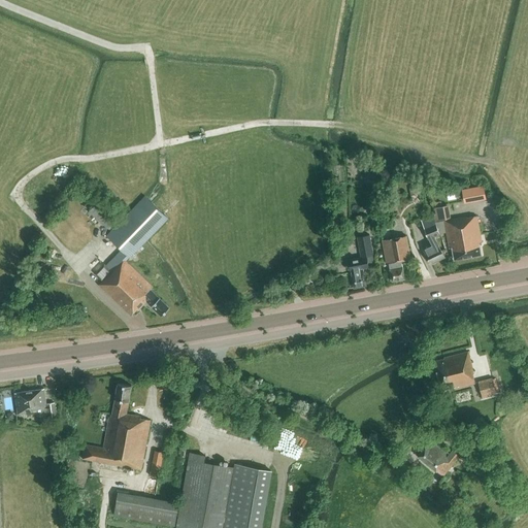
[(483,186),(462,190),(465,202),(485,198),(483,186)]
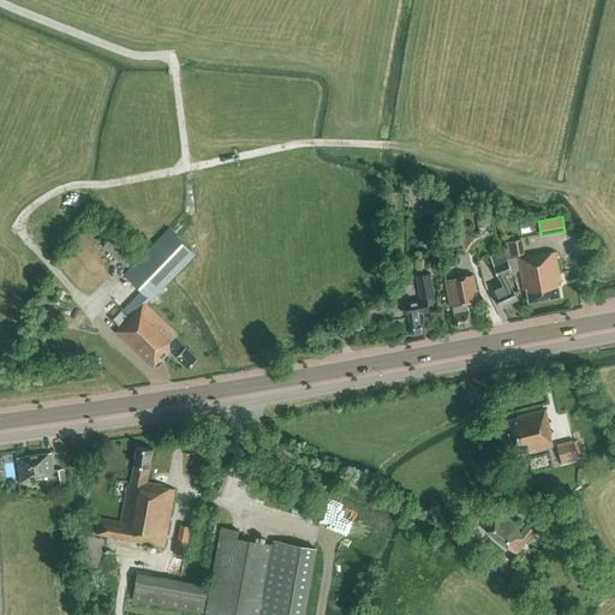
[(148,297),(151,300),(196,254),(168,228),(124,274),(142,291),(133,299),(139,305),(148,297)]
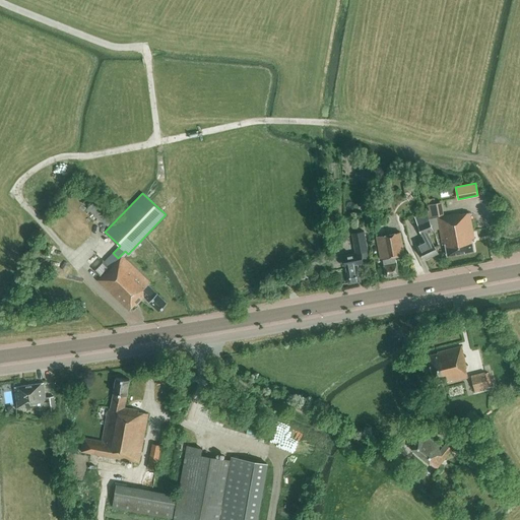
[(87,209),(106,225),(115,215),(96,199),(87,209)]
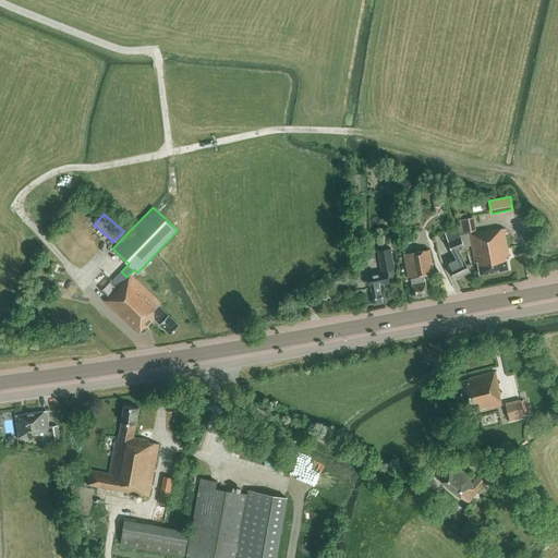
[(473,216),(459,218),(460,225),(474,222),(473,216)]
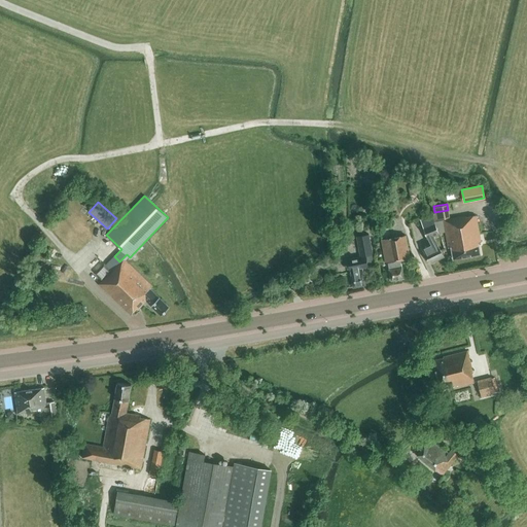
[(481,242),(476,215),(466,217),(466,215),(443,219),(448,248),(451,247),(453,259),(480,254),(478,242),(481,242)]
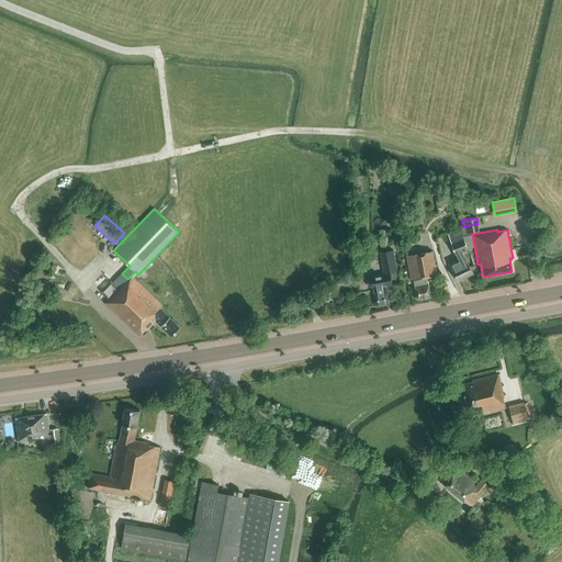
[(459,281),(473,274),(462,251),(469,248),(462,236),(451,242),(457,254),(456,255),(458,259),(450,262),(459,281)]
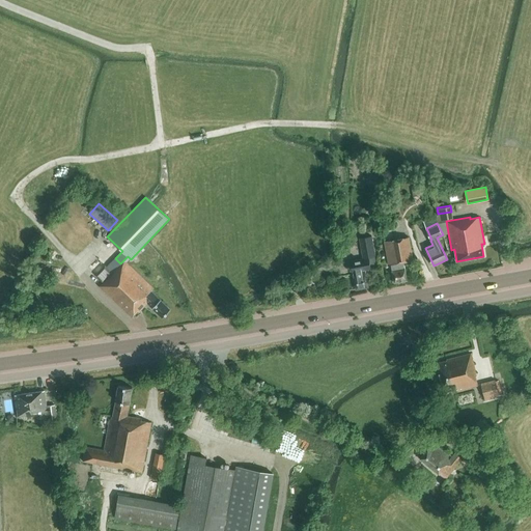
[(356,289),(368,287),(365,270),(370,269),(368,257),(375,256),(371,235),(359,239),(363,258),(351,261),(356,289)]
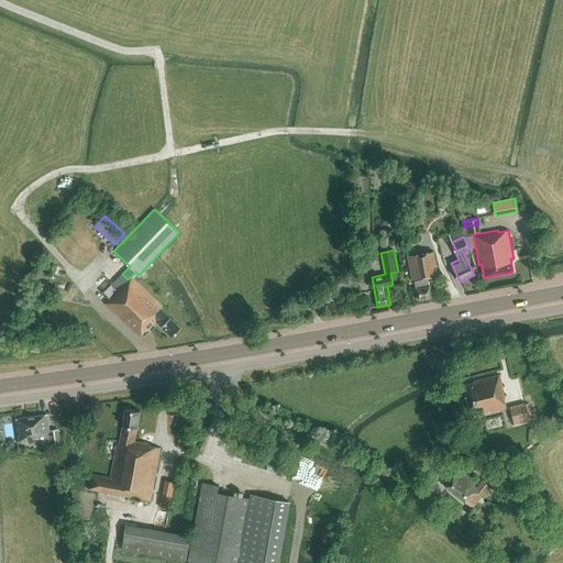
[(431,297),(428,277),(431,277),(430,275),(438,273),(433,251),(407,256),(412,280),(415,280),(418,300),(431,297)]
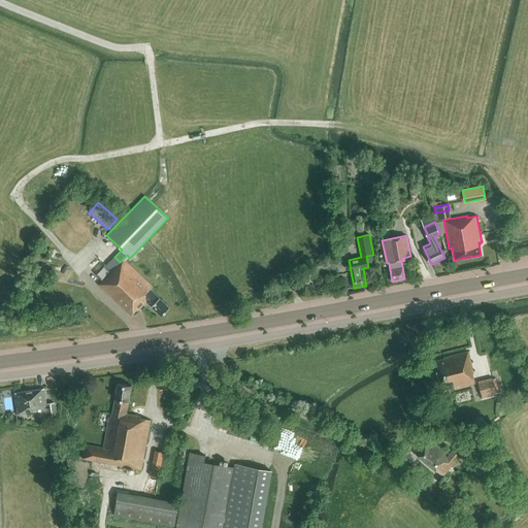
[(127,261),(130,258),(127,255),(120,262),(120,263),(111,271),(102,282),(99,285),(131,316),(137,308),(138,309),(146,301),(162,316),(169,307),(151,289),(153,287),(127,261)]
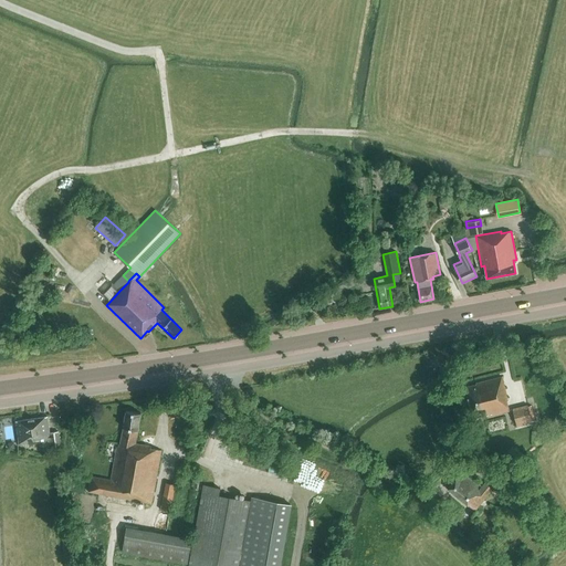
[(112,282),(101,293),(109,302),(119,291),(112,282)]
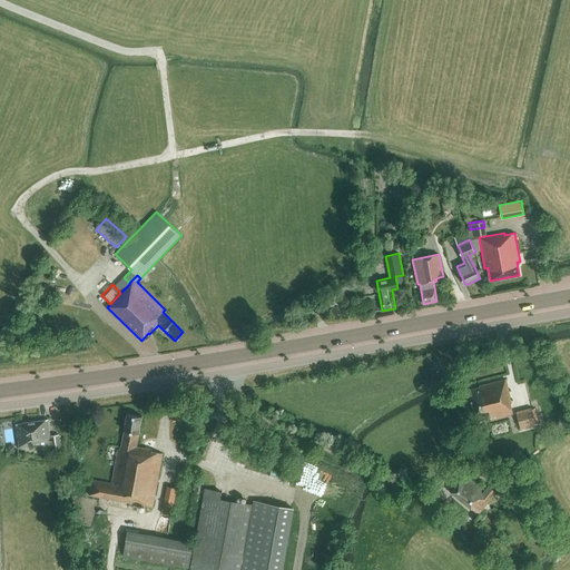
[(488,420),(513,414),(510,403),(511,403),(505,379),(479,385),(479,386),(468,390),(475,420),(487,418),(488,420)]
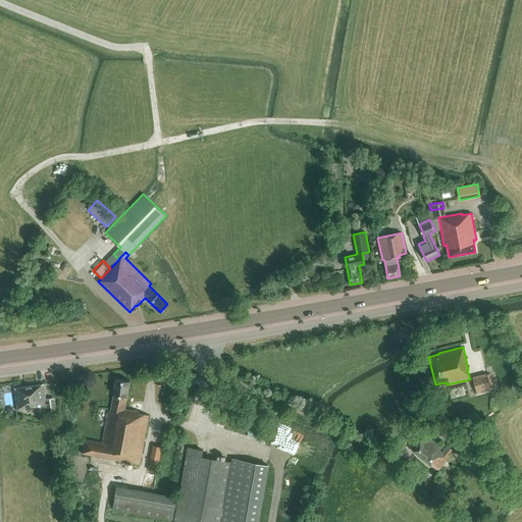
[(476,394),(491,390),(486,373),(472,377),(476,394)]
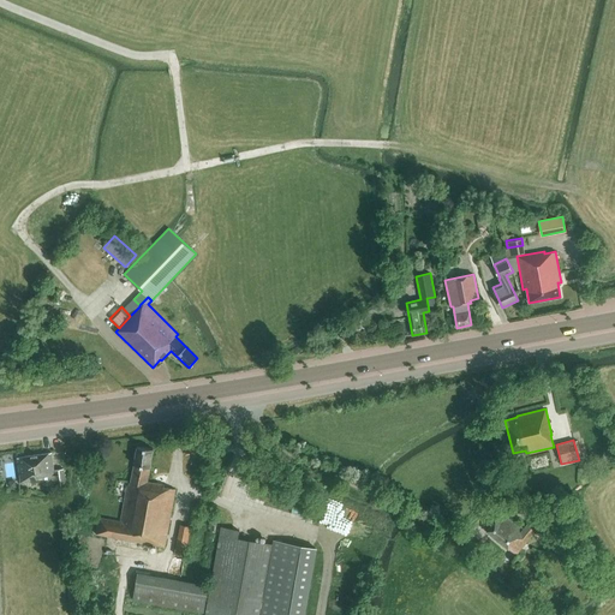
[(165,484),(147,482),(153,448),(137,446),(131,483),(127,482),(120,520),(100,517),(96,533),(165,547),(175,489),(163,487),(165,484)]
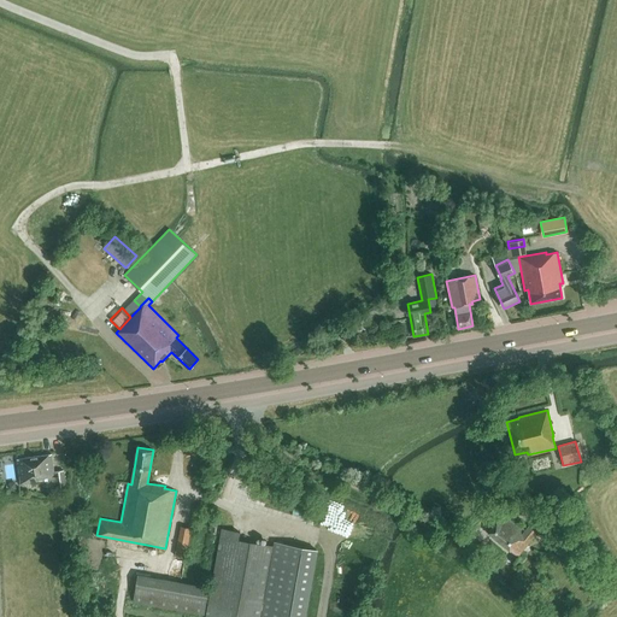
[(54,471),(52,454),(17,459),(21,483),(46,480),(48,492),(66,488),(64,470),(54,471)]
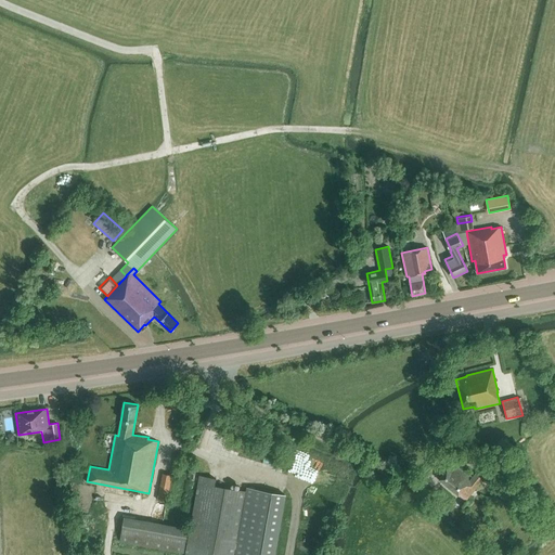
[(470,479),(452,463),(439,478),(459,495),(459,494),(465,501),(482,479),(476,474),(470,479)]
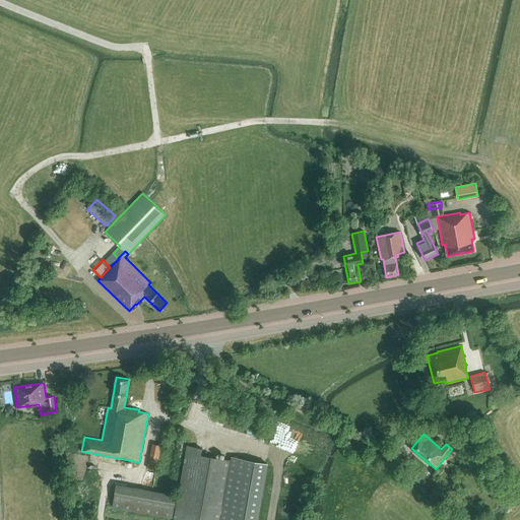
[(454,446),(469,452),(471,445),(456,439),(454,446)]
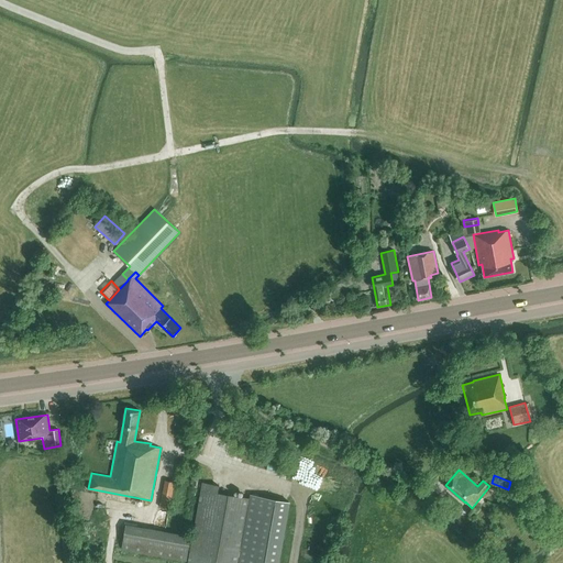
[(169,509),(175,482),(164,481),(159,507),(169,509)]
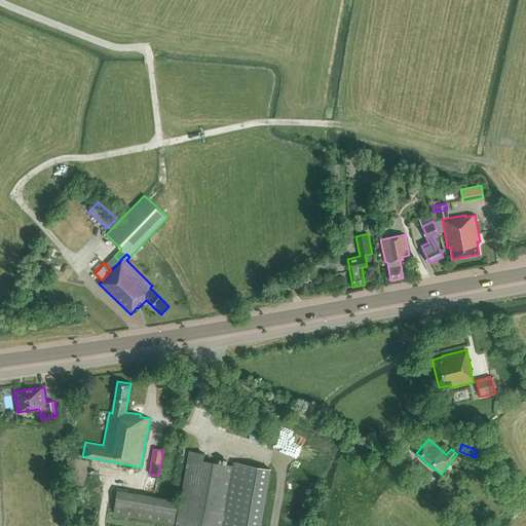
[(232,465),(203,460),(204,454),(189,451),(175,525),(260,525),(271,468),(233,461),(232,465)]
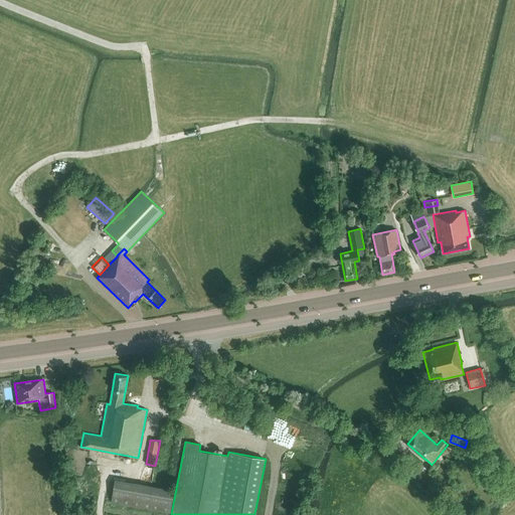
[(170,512),(174,490),(115,479),(111,501),(170,512)]
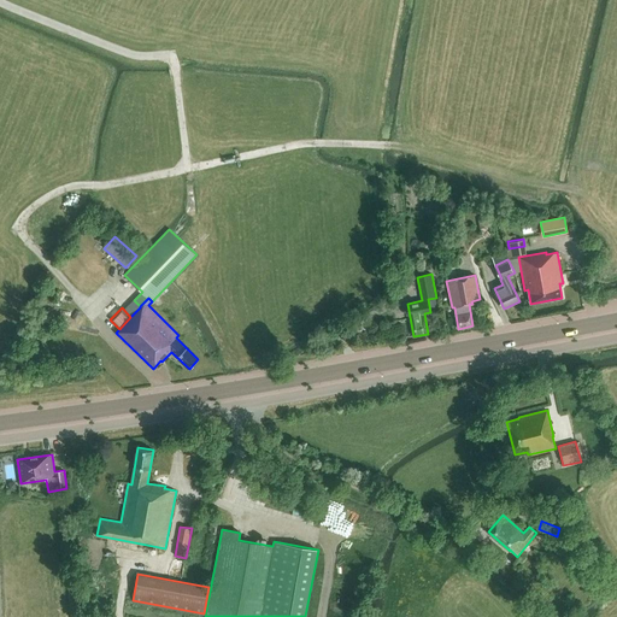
[(592,591),(595,595),(601,589),(598,585),(592,591)]
